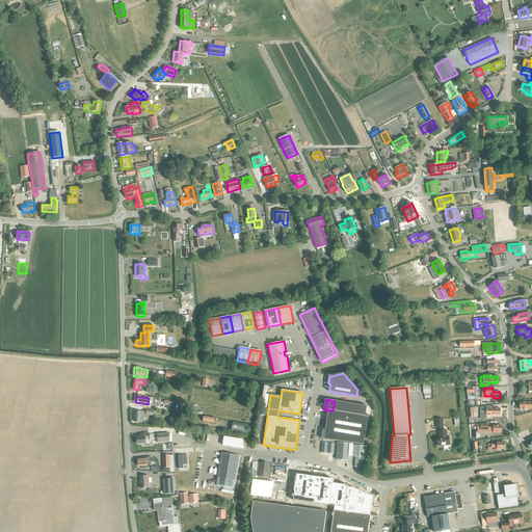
[(335,401),(333,410),(341,413),(342,402),(335,401)]
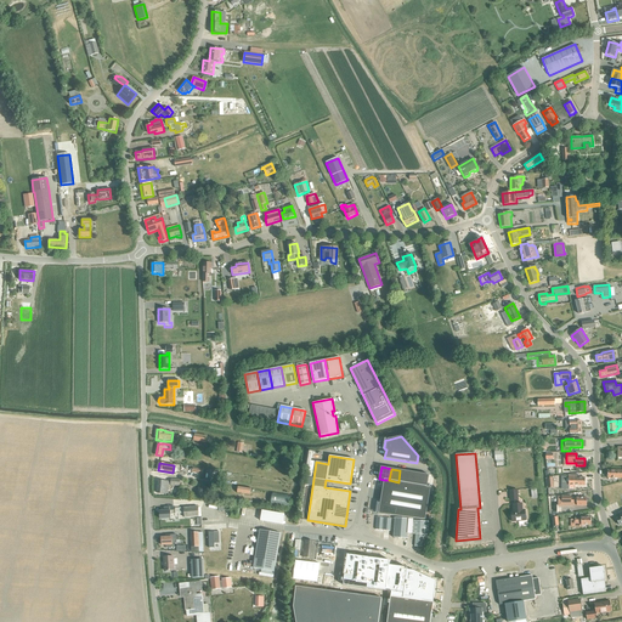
[(400,470),(399,482),(408,484),(410,471),(400,470)]
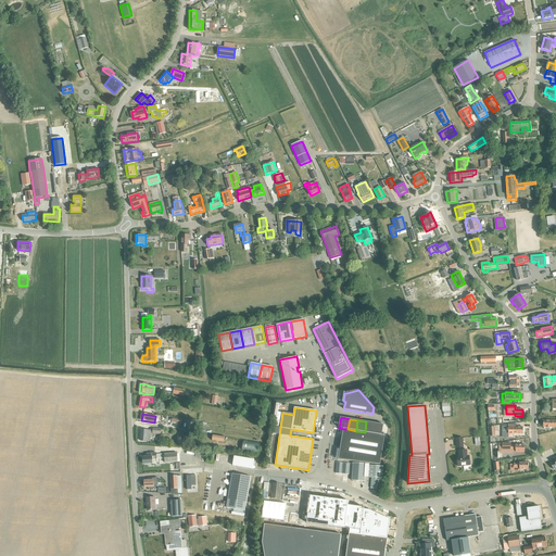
[(366,421),(365,432),(373,433),(375,424),(366,421)]
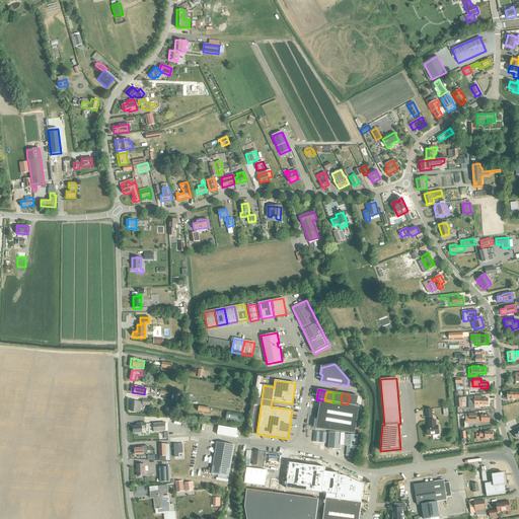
[(350,395),(348,404),(356,406),(358,396),(350,395)]
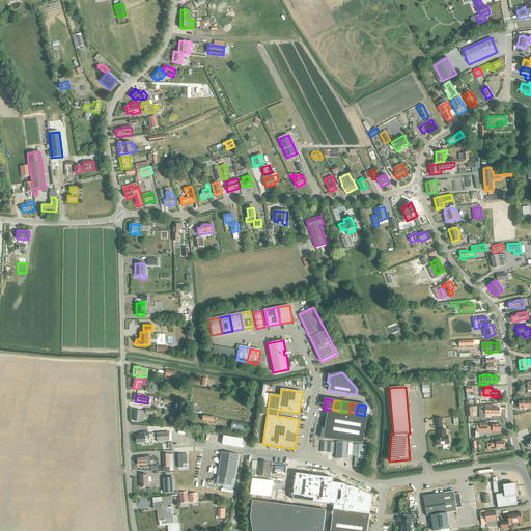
[(485,407),(479,407),(479,414),(485,414),(485,415),(499,415),(499,408),(495,408),(495,406),(485,406),(485,407)]
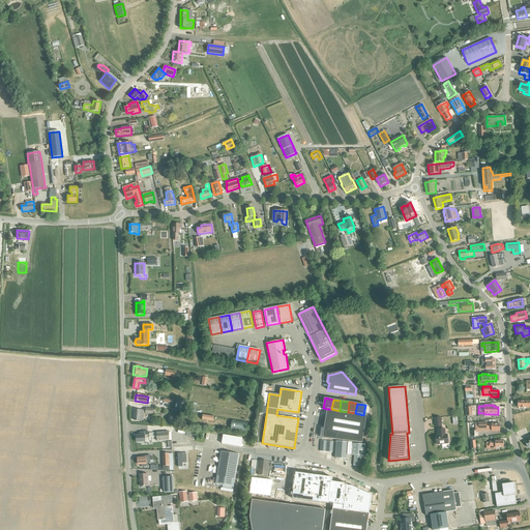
[(134,420),(143,420),(144,412),(146,413),(153,414),(154,409),(146,408),(146,411),(144,411),(144,410),(135,409),(134,420)]
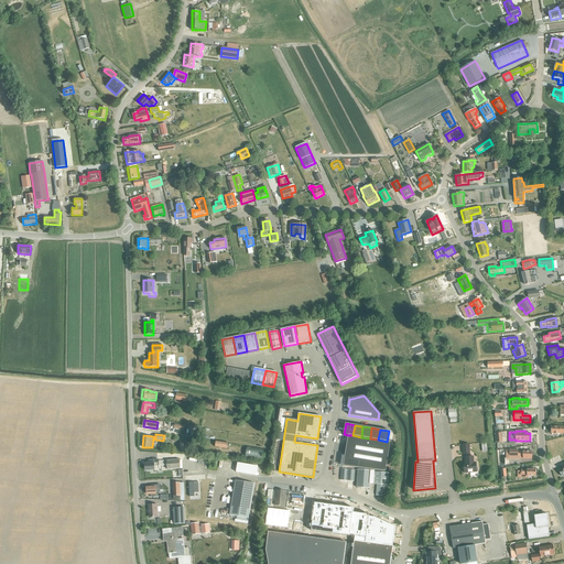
[(343,456),(342,464),(343,465),(343,466),(386,472),(390,442),(387,442),(378,440),(370,438),(361,437),(353,435),(348,435),(345,456),(343,456)]
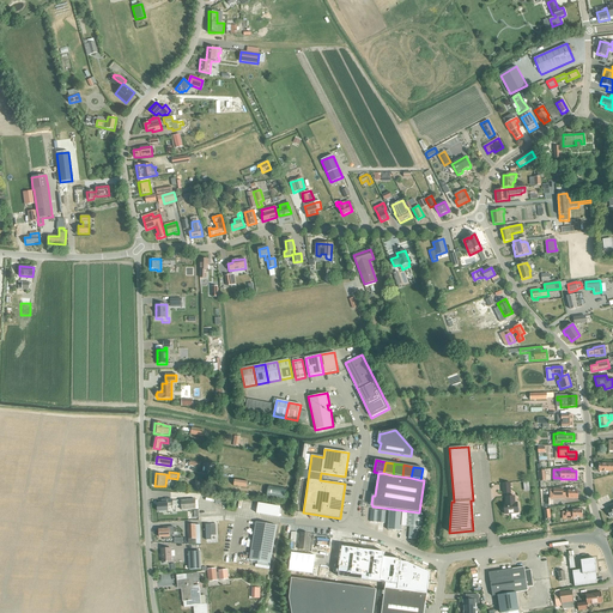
[(267,498),(284,502),(286,487),(269,485),(267,498)]
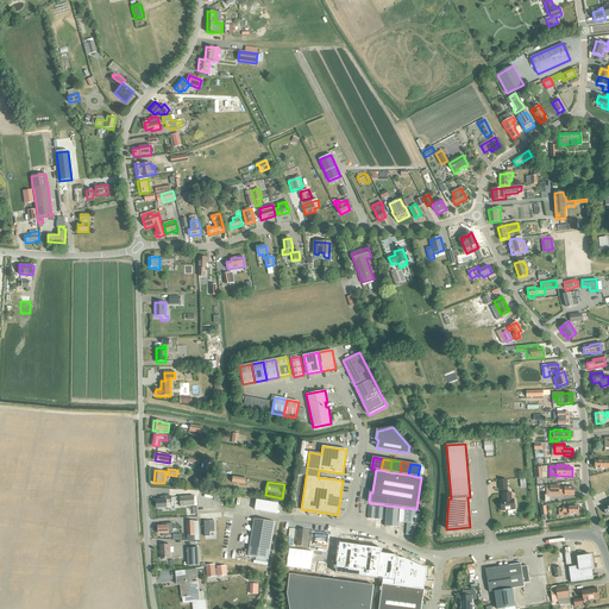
[(501,504),(502,510),(514,509),(514,500),(512,500),(510,494),(502,494),(503,504),(501,504)]
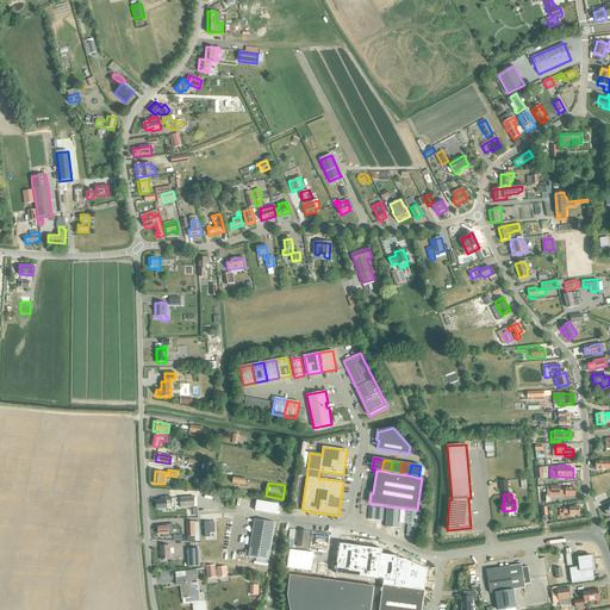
[(180,498),(172,498),(172,497),(161,498),(162,502),(156,502),(157,509),(167,509),(167,504),(172,504),(181,503),(181,508),(195,508),(194,498),(180,498)]
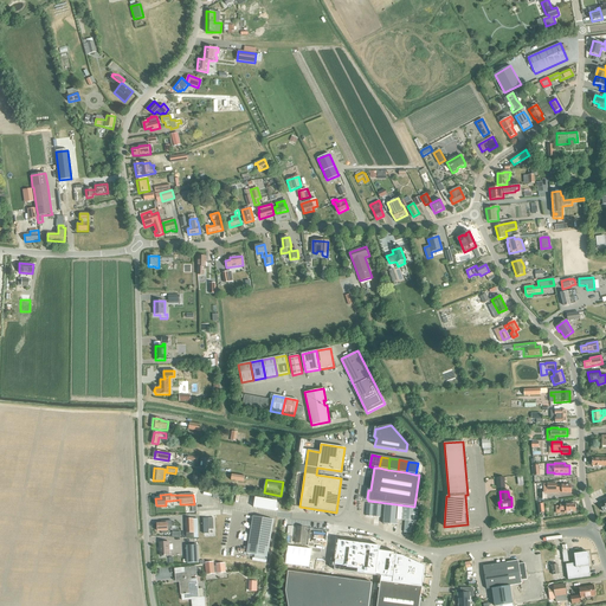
[(255,498),(253,508),(276,511),(277,502),(255,498)]
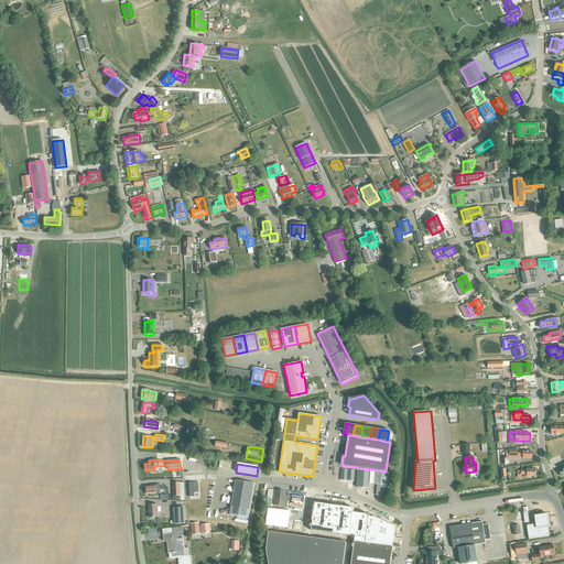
[(358,470),(357,488),(369,489),(369,484),(370,470),(358,470)]
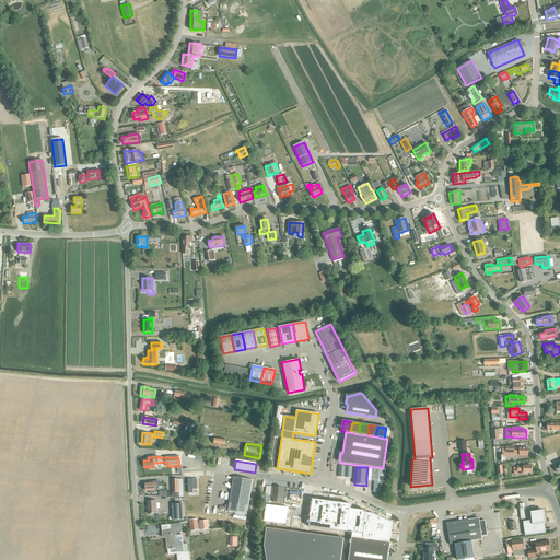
[(374,481),(374,492),(380,492),(381,481),(385,482),(385,469),(372,469),(371,481),(374,481)]
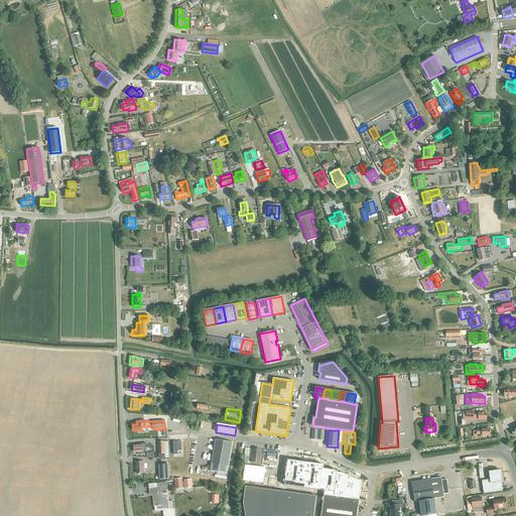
[(210,472),(228,475),(233,442),(216,439),(211,467),(211,469),(210,472)]
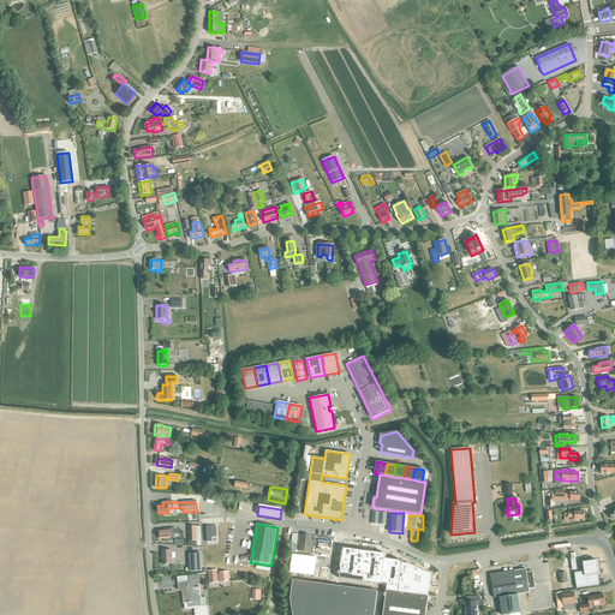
[(216,526),(206,526),(207,542),(212,542),(212,538),(216,537),(216,526)]
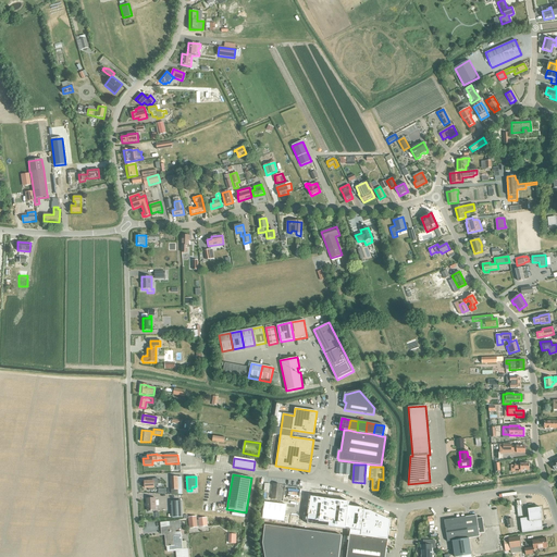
[(148,482),(145,482),(145,489),(149,489),(149,491),(155,491),(153,489),(155,489),(155,487),(157,487),(157,486),(158,486),(158,484),(161,484),(161,481),(158,481),(158,479),(148,480),(148,482)]
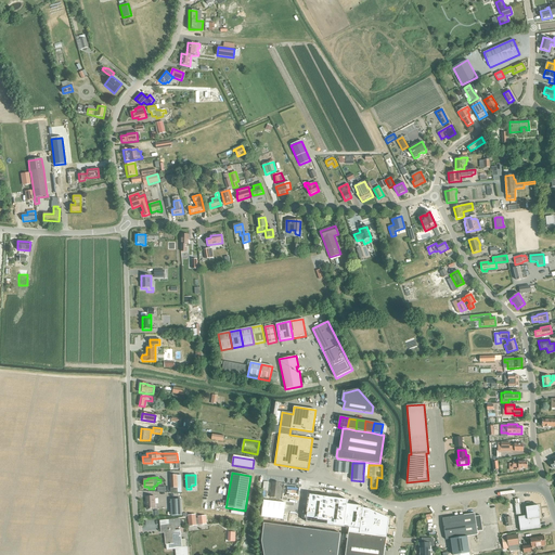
[(281,488),(279,488),(279,483),(272,482),(270,498),(280,499),(281,488)]
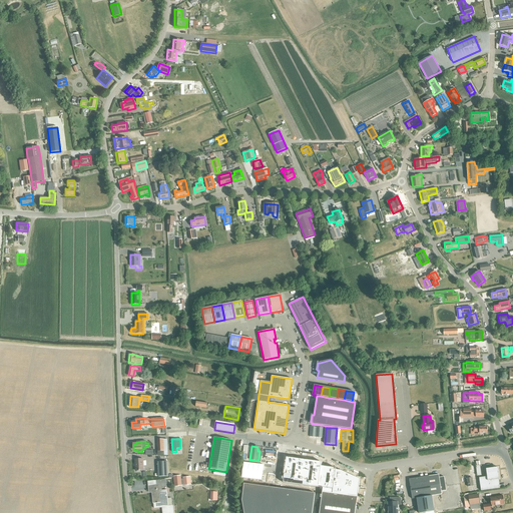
[(134,460),(135,464),(135,471),(136,471),(137,472),(139,471),(143,471),(143,459),(134,460)]
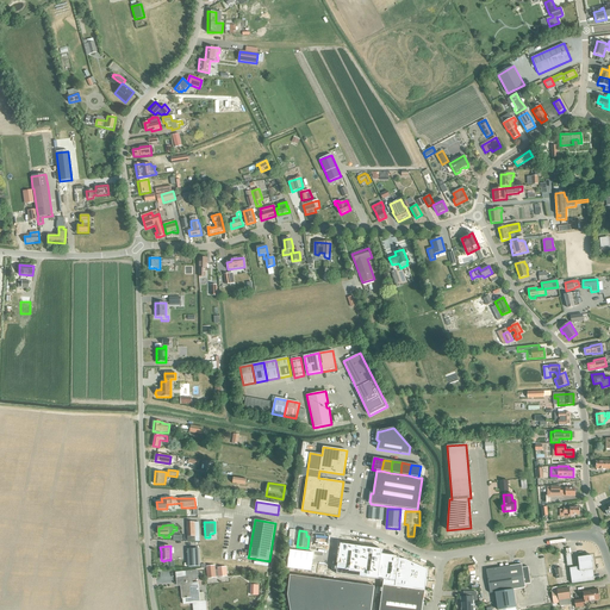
[(187,549),(188,567),(200,567),(199,549),(187,549)]
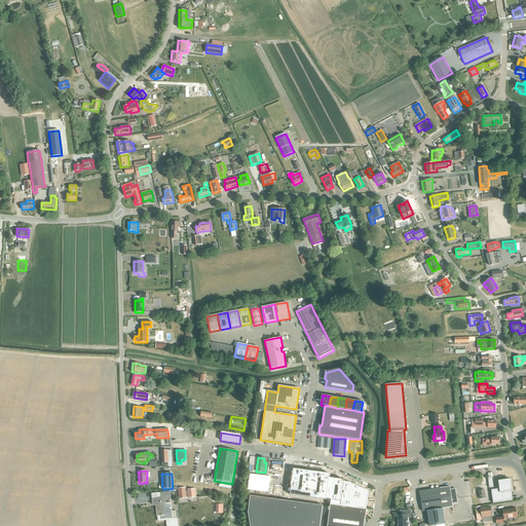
[(499,489),(491,490),(493,503),(513,500),(512,491),(513,491),(511,479),(498,481),(499,489)]
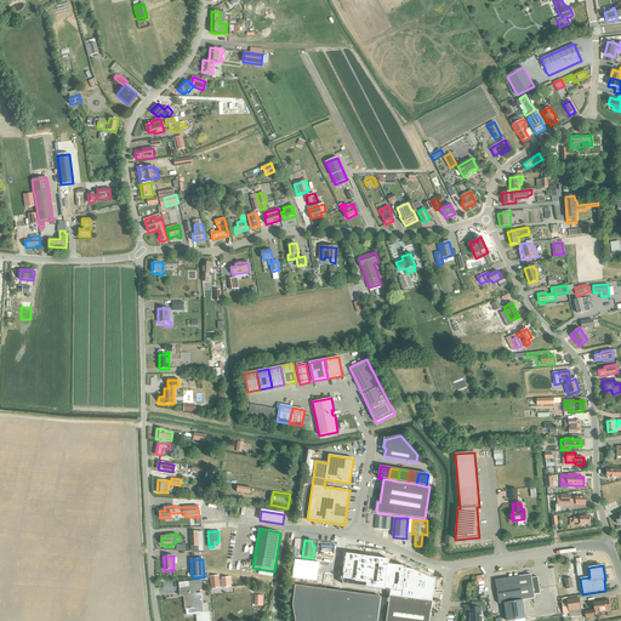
[(531,575),(519,576),(523,600),(535,598),(541,598),(537,577),(531,579),(531,575)]
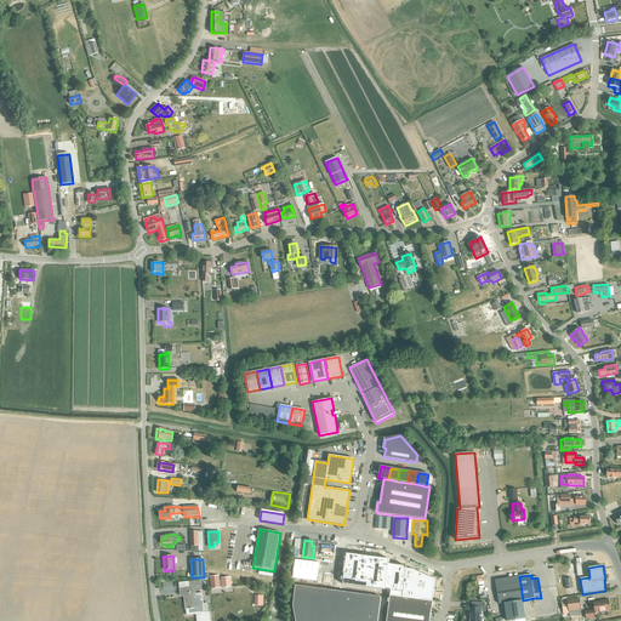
[(218,576),(210,576),(211,590),(231,587),(229,577),(221,577),(221,580),(220,580),(218,576)]
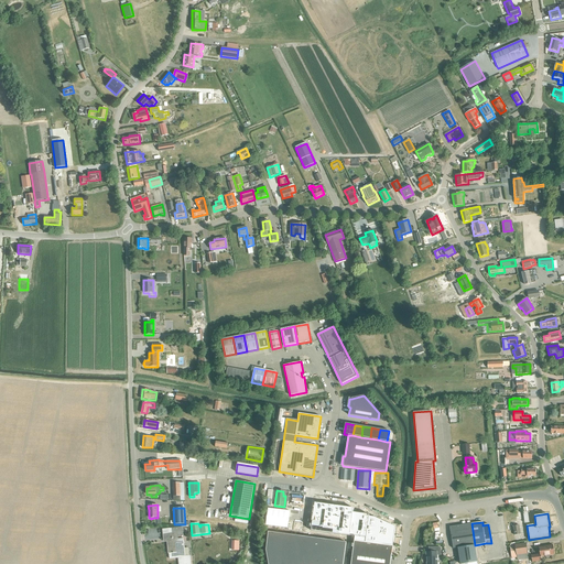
[(475,545),(472,523),(449,527),(453,549),(475,545)]
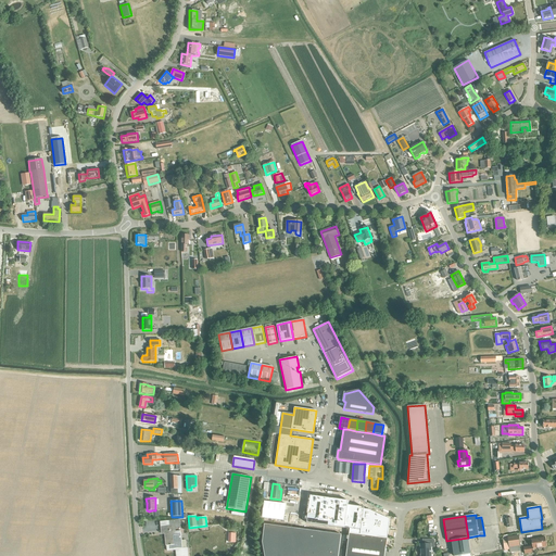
[(169,526),(161,527),(162,532),(165,532),(166,546),(167,552),(176,551),(176,555),(187,555),(187,548),(182,548),(181,531),(175,532),(175,529),(181,528),(180,519),(168,521),(169,526)]
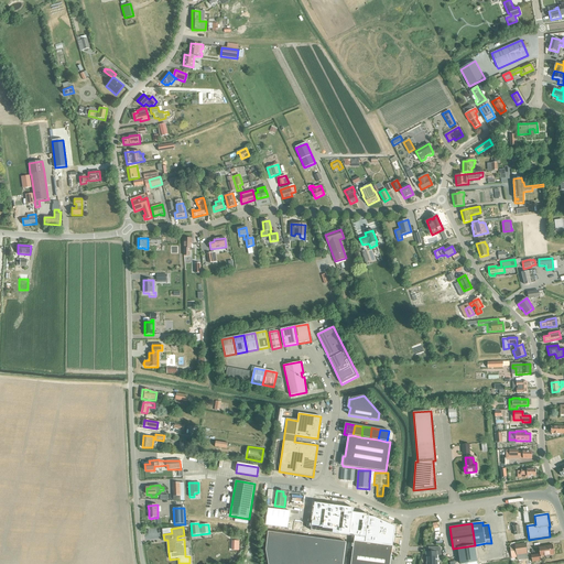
[(266,551),(268,563),(343,563),(346,542),(268,532),(266,551)]
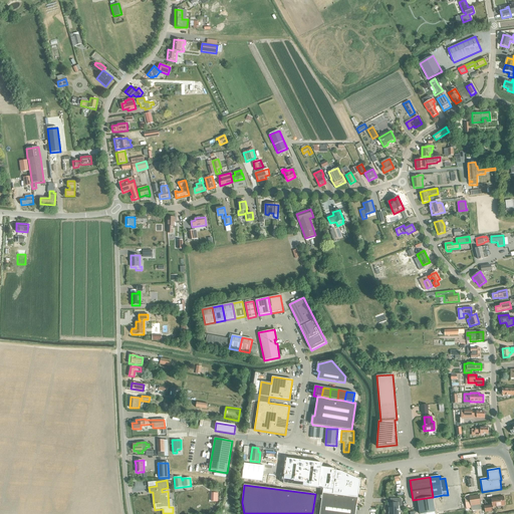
[(319,513),(355,513),(357,498),(322,493),(319,513)]
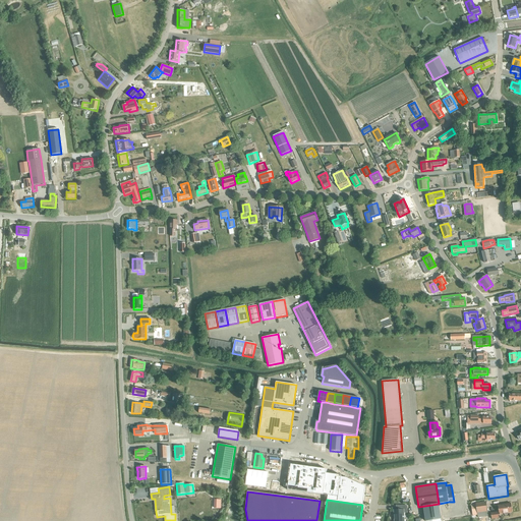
[(485,502),(471,504),(473,516),(477,515),(477,518),(487,516),(485,502)]
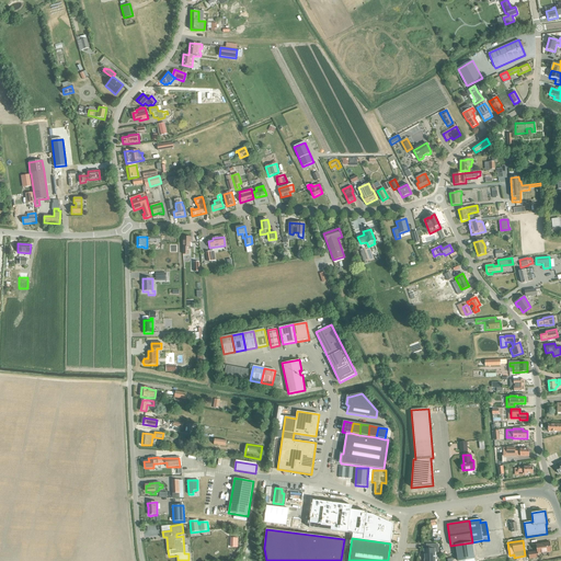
[(472,542),(455,545),(457,560),(460,560),(474,559),(472,542)]
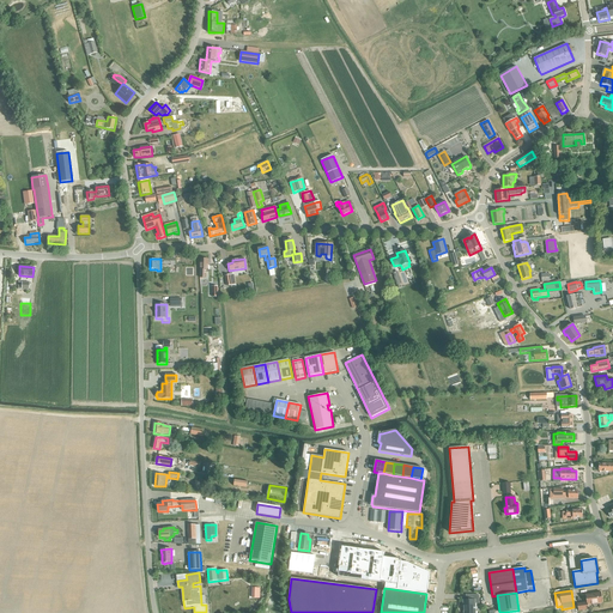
[(577,604),(578,611),(588,610),(588,605),(593,605),(594,606),(598,606),(598,604),(602,604),(601,593),(586,595),(587,602),(577,604)]
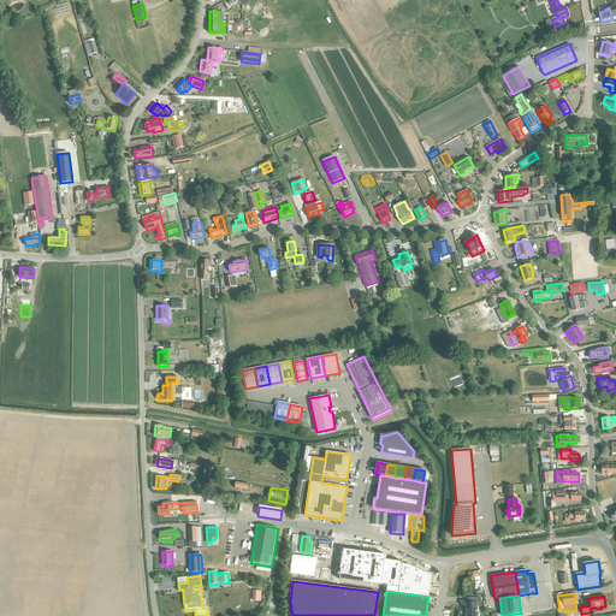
[(477,615),(477,606),(481,606),(481,599),(481,598),(480,598),(468,597),(468,600),(468,603),(466,604),(466,615),(477,615)]
